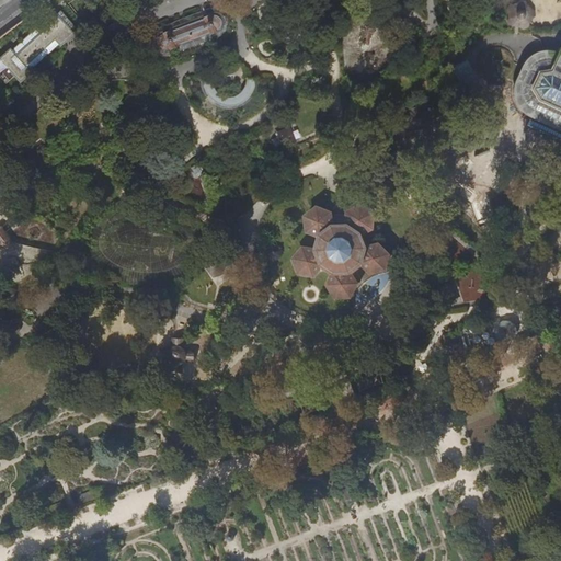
[(513,9),(510,9),(507,13),(511,14),(511,20),(510,22),(512,25),(514,24),(521,24),(523,26),(527,25),(526,22),(528,18),(530,16),(530,12),(527,11),(523,8),(523,4),(518,4),(517,7),(513,9)]
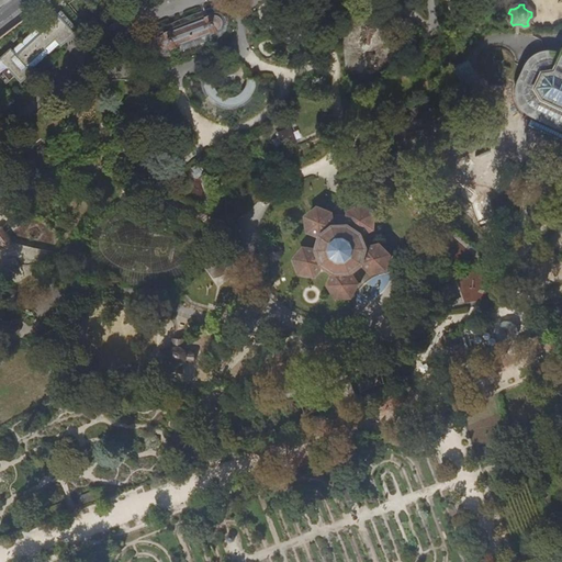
[(10,52),(0,59),(0,62),(6,67),(0,71),(0,78),(7,85),(14,77),(20,83),(31,74),(30,72),(58,45),(59,46),(67,41),(72,34),(69,31),(74,27),(59,12),(55,15),(52,12),(40,24),(41,25),(12,53),(10,52)]
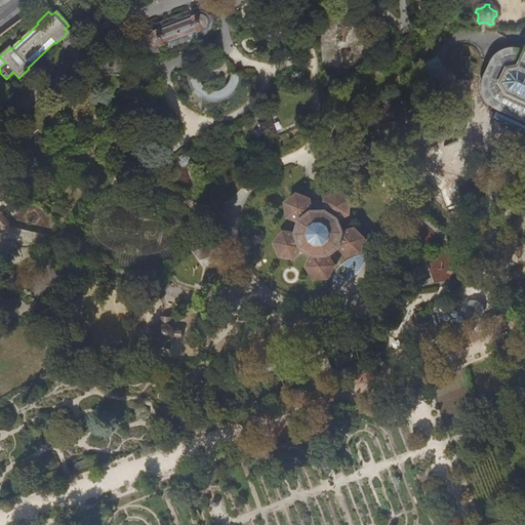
[(153,33),(154,34),(152,35),(150,36),(149,37),(148,39),(148,41),(148,43),(148,44),(149,46),(150,47),(151,48),(153,49),(155,50),(157,49),(159,48),(160,50),(164,48),(196,34),(197,36),(201,34),(201,33),(202,32),(204,31),(205,30),(206,28),(207,26),(207,24),(206,22),(206,21),(204,18),(203,17),(201,16),(199,16),(197,16),(195,17),(194,16),(190,17),(190,19),(158,32),(157,31),(153,33)]
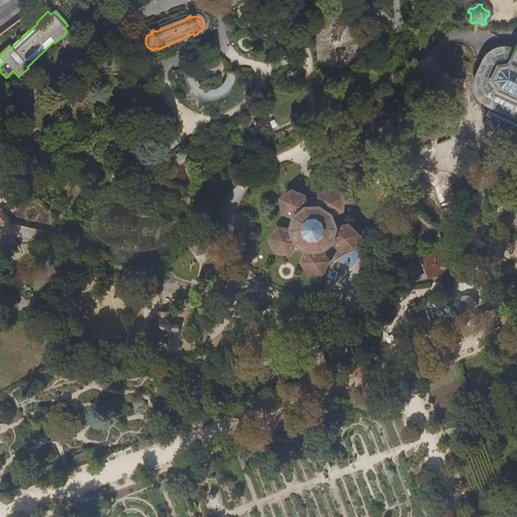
[(368,33),(367,33),(365,39),(370,40),(370,42),(375,44),(376,42),(380,43),(382,37),(380,37),(380,35),(381,34),(380,32),(379,31),(373,29),(371,29),(370,30),(369,31),(368,33)]
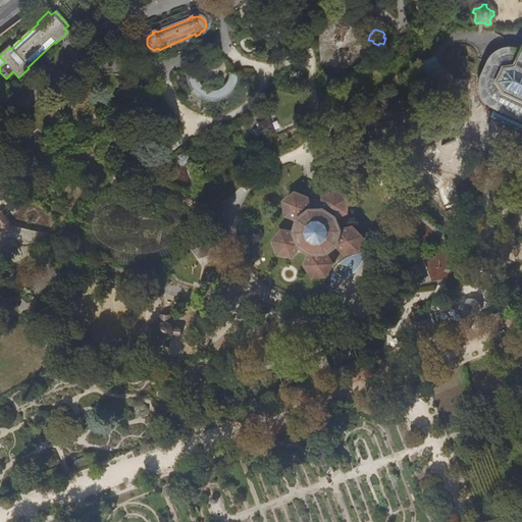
[(494,61),(484,83),(484,88),(485,93),(487,95),(490,99),(521,113),(521,44),(519,51),(515,57),(512,56),(506,55),(503,56),(497,59),(494,61)]
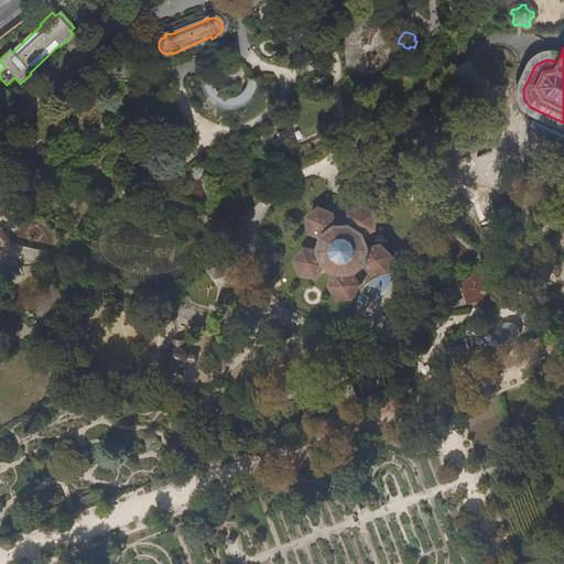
[(214,79),(203,80),(203,82),(204,82),(204,84),(205,86),(205,88),(206,90),(207,93),(209,95),(210,97),(212,98),(214,100),(216,101),(218,104),(220,104),(223,105),(226,106),(229,106),(232,106),(235,106),(237,106),(239,105),(242,104),(245,102),(247,100),(249,99),(251,97),(252,95),(255,93),(256,89),(256,88),(257,85),(257,83),(257,80),(258,80),(258,78),(248,78),(248,80),(249,80),(248,83),(248,86),(247,88),(245,90),(242,93),(240,95),(237,96),(235,97),(231,98),(228,97),(225,97),(223,95),(220,94),(218,91),(216,89),(215,87),(214,85),(214,83),(214,79)]
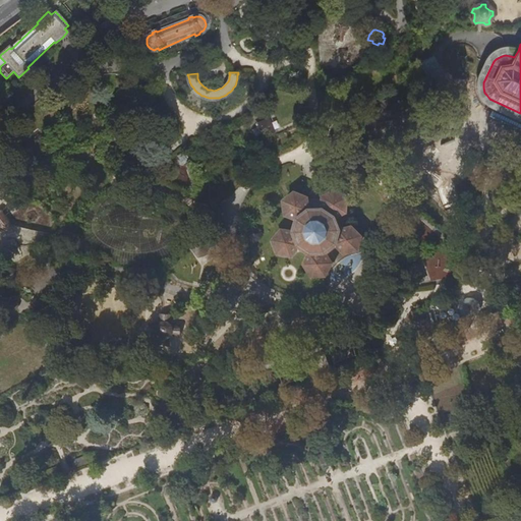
[(388,99),(381,100),(383,110),(390,109),(388,99)]
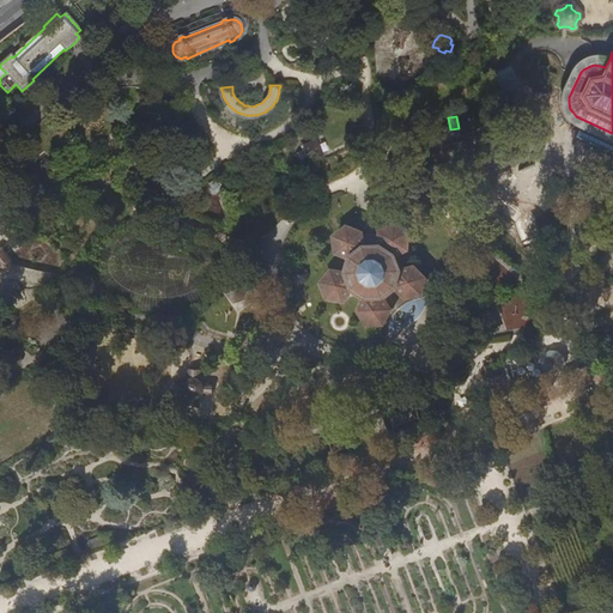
[(315,143),(303,149),(304,152),(298,155),(302,161),(307,158),(308,161),(321,155),(317,149),(315,143)]
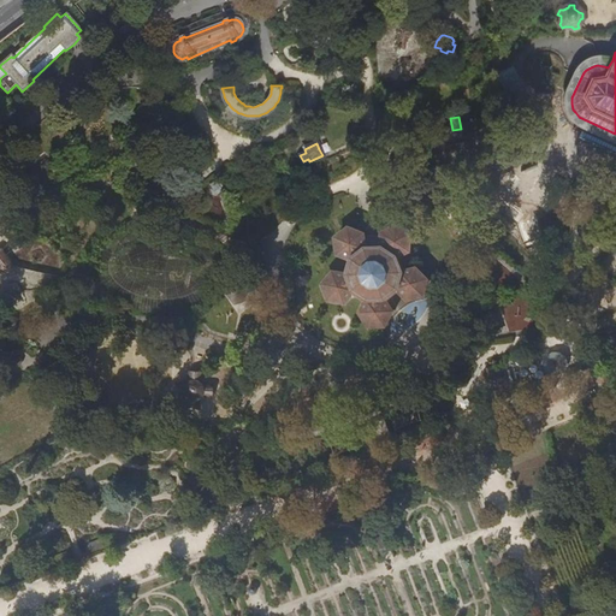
[(497,219),(493,223),(493,224),(501,230),(504,230),(507,226),(507,224),(499,219),(497,219)]
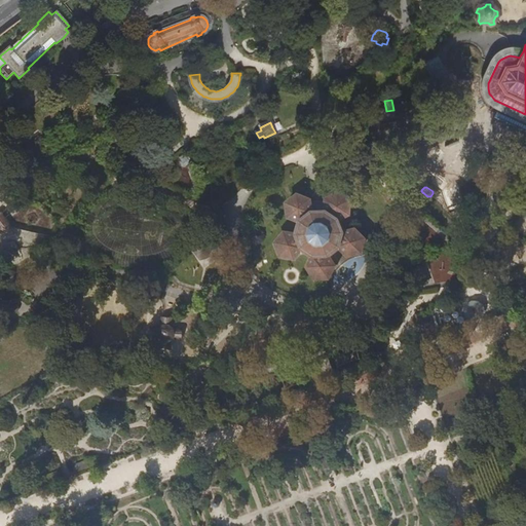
[(298,195),(287,204),(290,218),(302,221),(298,236),(285,232),(276,243),(280,256),(294,258),(302,248),(313,256),(308,267),(315,278),(329,277),(334,266),(328,255),(333,251),(339,247),(348,256),(361,253),(364,239),(354,230),(342,233),(337,220),(349,214),(349,201),(338,194),(326,200),(327,213),(311,214),(309,200),(298,195)]
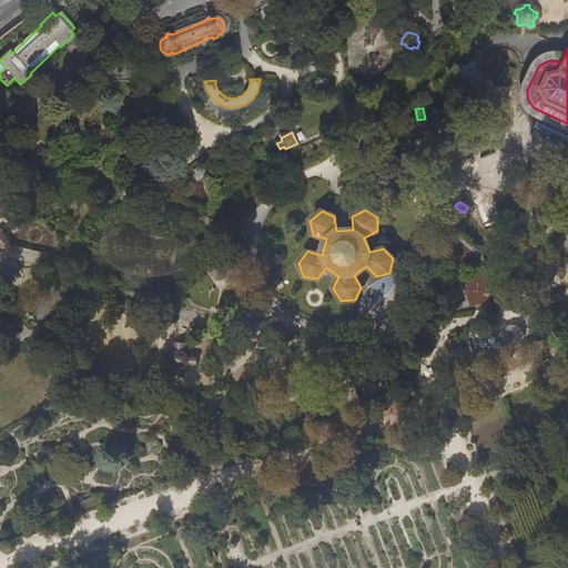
[(1,230),(0,230),(0,246),(2,244),(6,249),(13,242),(1,230)]
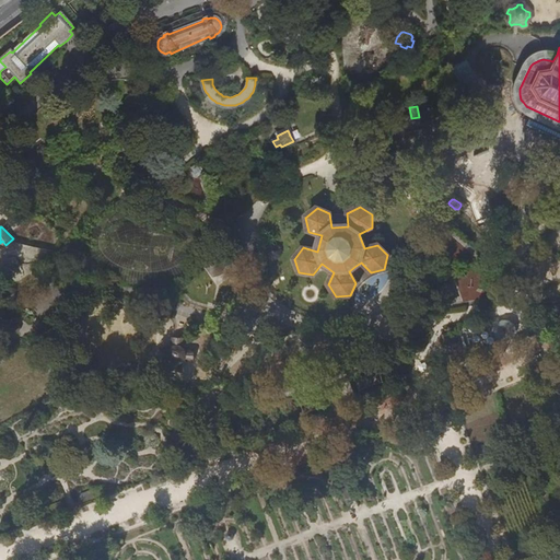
[(85,256),(79,254),(78,254),(77,255),(76,255),(74,257),(73,258),(73,259),(73,260),(74,263),(76,264),(77,265),(82,266),(85,256)]
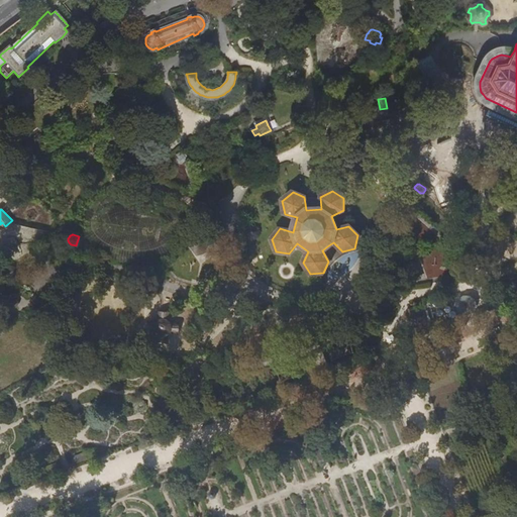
[(191,234),(190,235),(192,239),(190,240),(199,254),(202,253),(203,255),(204,254),(204,253),(205,252),(205,251),(205,250),(204,247),(204,245),(203,243),(202,241),(199,239),(197,238),(195,237),(193,234),(191,234)]
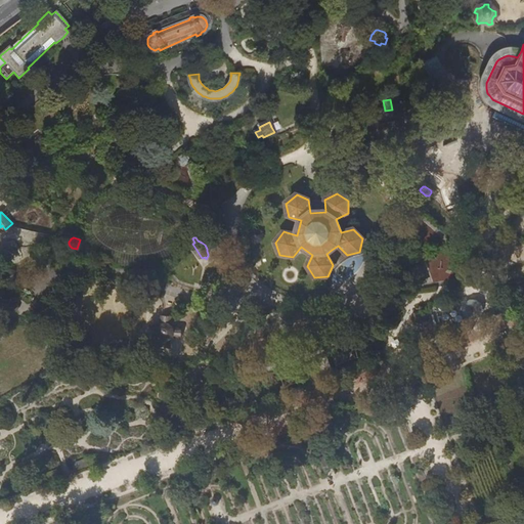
[(421,265),(403,271),(409,289),(427,282),(421,265)]
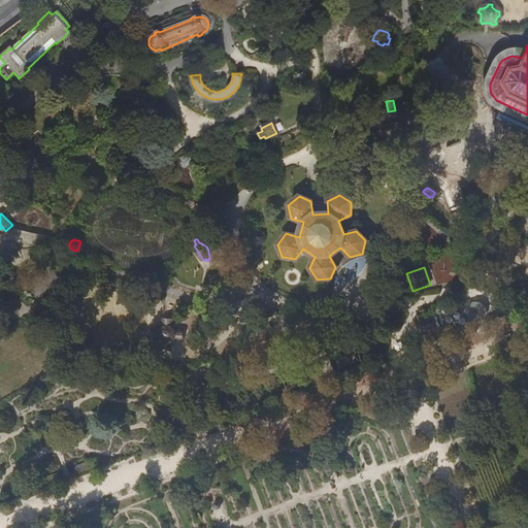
[(468,304),(466,310),(468,317),(473,321),(480,321),(486,318),(488,311),(486,305),(481,301),(474,301),(468,304)]
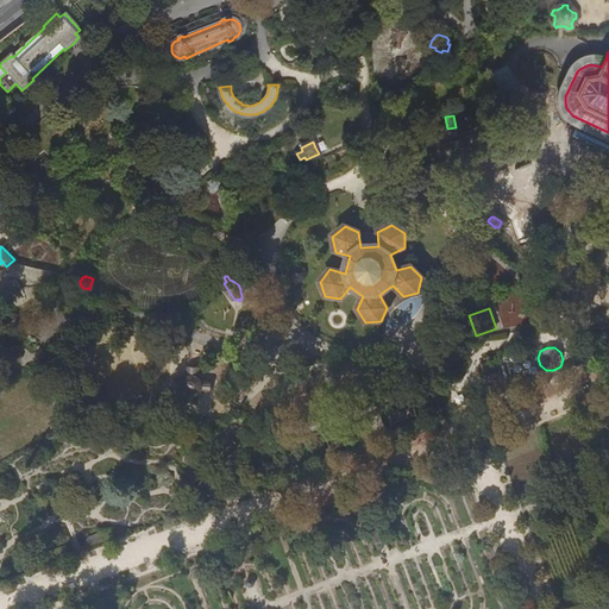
[(10,357),(12,363),(16,364),(20,363),(23,359),(22,353),(18,351),(12,352),(10,357)]
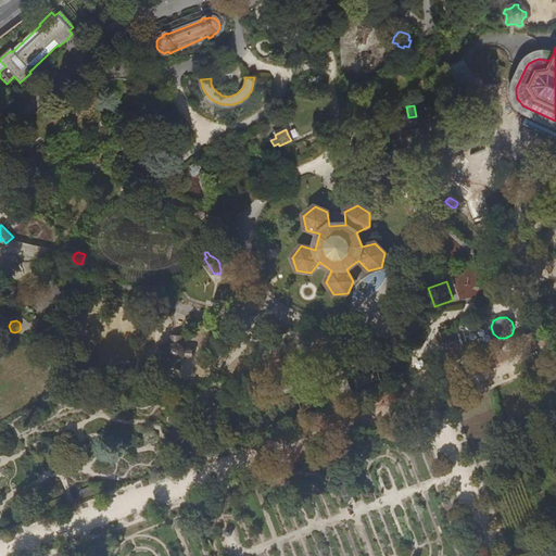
[(443,332),(438,333),(439,337),(436,338),(433,343),(436,349),(440,351),(451,348),(452,342),(452,337),(446,335),(443,336),(443,332)]
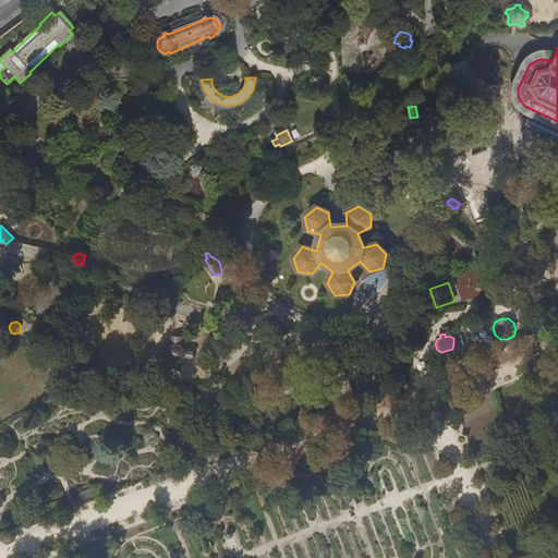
[(171,349),(161,349),(160,356),(171,358),(172,360),(172,370),(180,370),(180,360),(181,360),(182,359),(183,359),(192,359),(193,350),(183,350),(182,349),(181,348),(181,338),(173,338),(172,348),(171,349)]
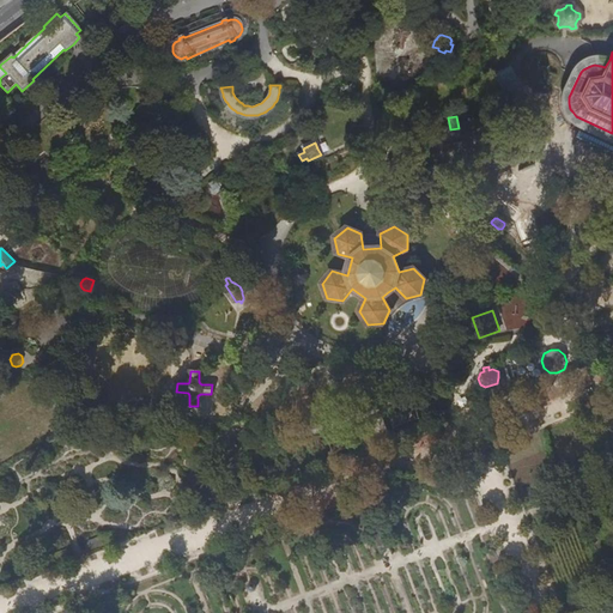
[(350,395),(338,398),(339,410),(351,407),(350,395)]
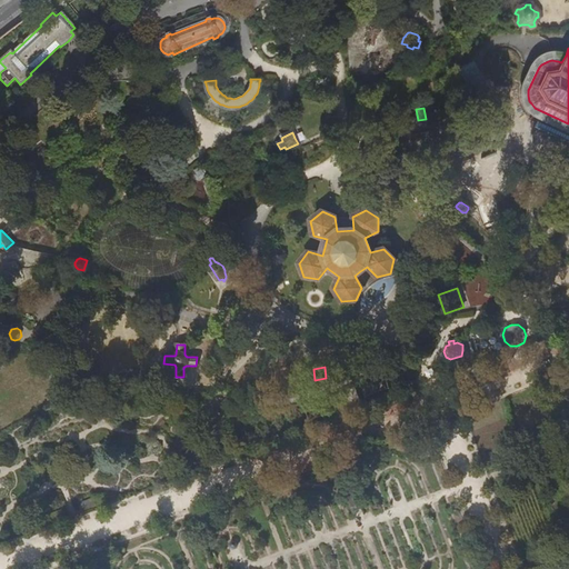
[(92,498),(81,502),(79,509),(82,515),(98,509),(92,498)]
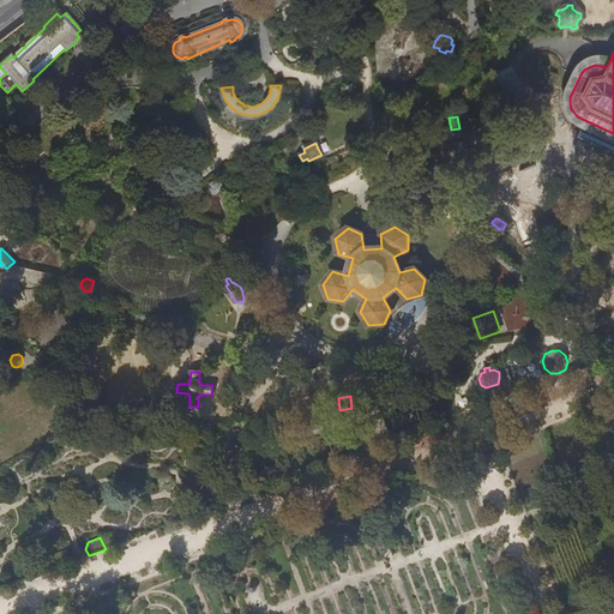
[(64,551),(50,557),(56,567),(72,563),(70,553),(64,551)]
